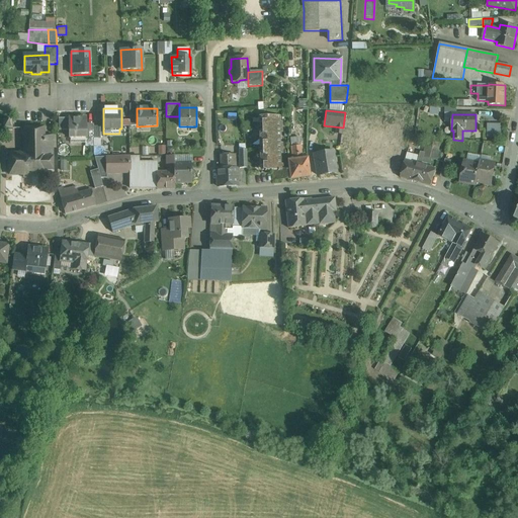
[(279,116),(259,117),(259,124),(261,124),(261,127),(281,127),(281,124),(279,124),(279,116)]
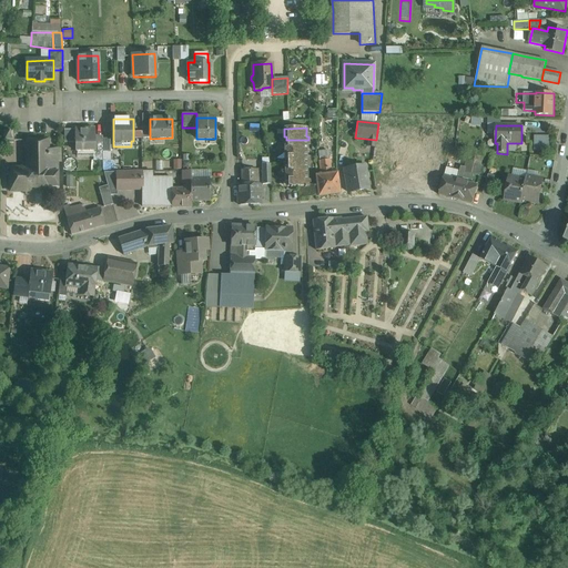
[(94,130),(75,130),(75,151),(94,151),(94,139),(94,135),(94,130)]
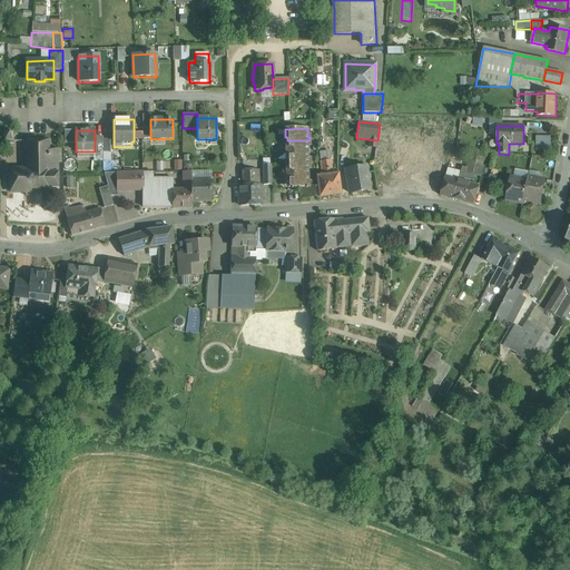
[(12,133),(2,133),(2,144),(13,144),(12,133)]
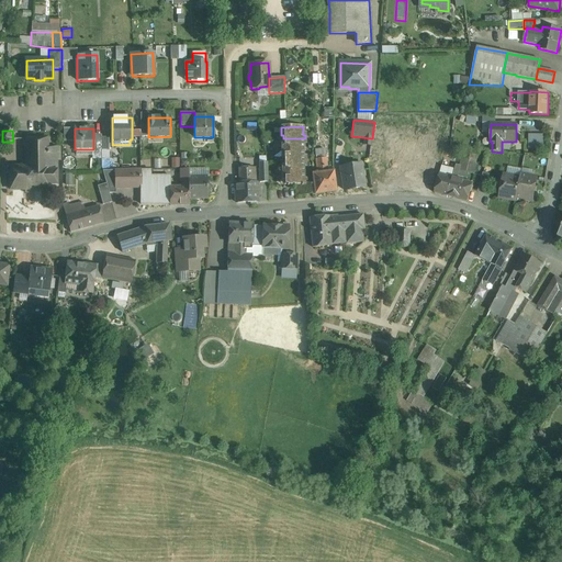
[(528,133),(528,148),(544,149),(544,133),(528,133)]
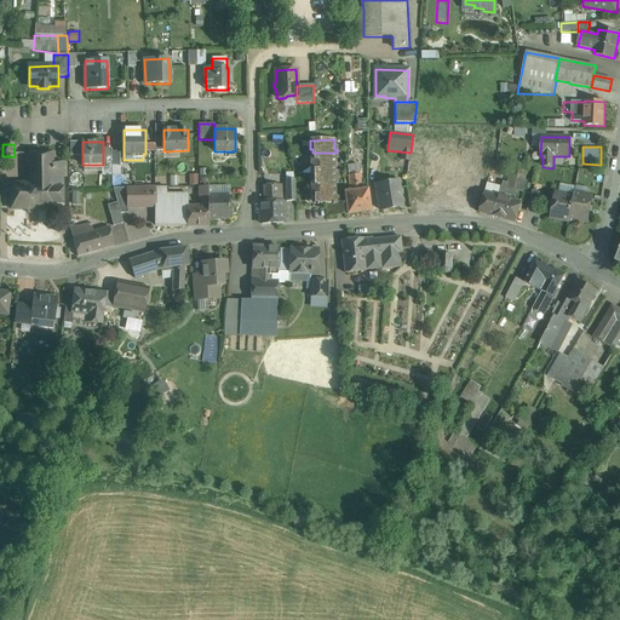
[(52,153),(28,154),(29,155),(26,155),(26,160),(29,160),(29,184),(10,184),(10,185),(7,185),(7,191),(11,191),(11,210),(28,210),(28,212),(36,212),(36,210),(53,208),(53,204),(63,204),(62,162),(52,162),(52,153)]
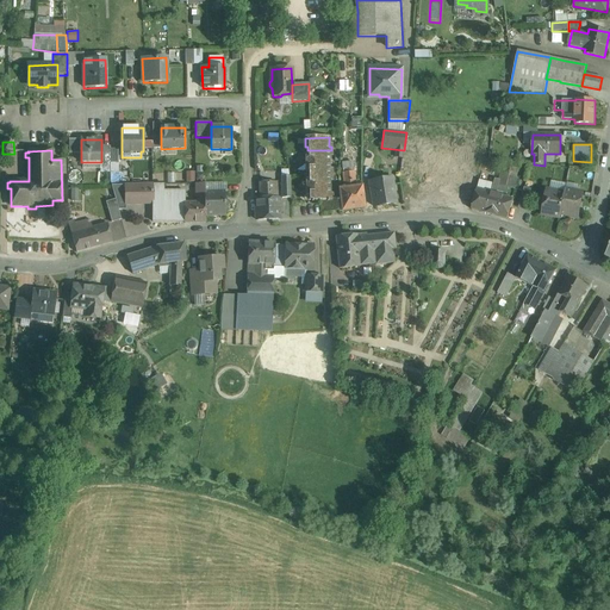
[(331,150),(307,150),(307,155),(305,155),(305,163),(329,162),(329,154),(331,154),(331,150)]
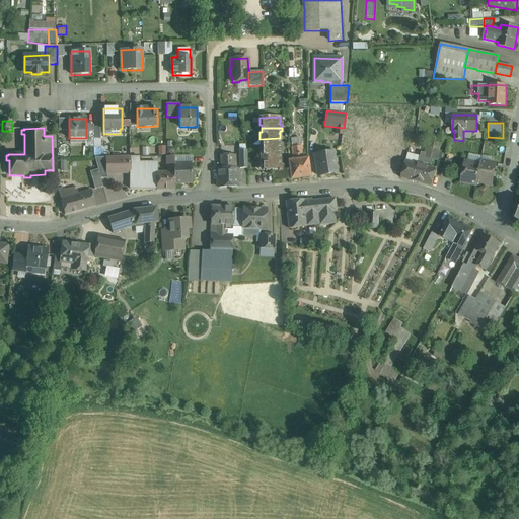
[(280,138),(260,139),(261,146),(262,146),(263,149),(283,149),(283,146),(281,146),(280,138)]
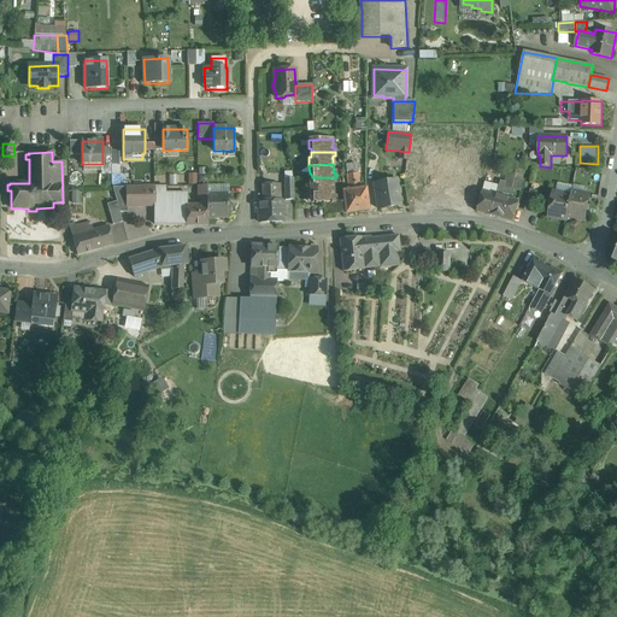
[(518,164),(515,176),(507,175),(505,182),(506,182),(505,187),(515,189),(521,192),(523,180),(528,165),(518,164)]
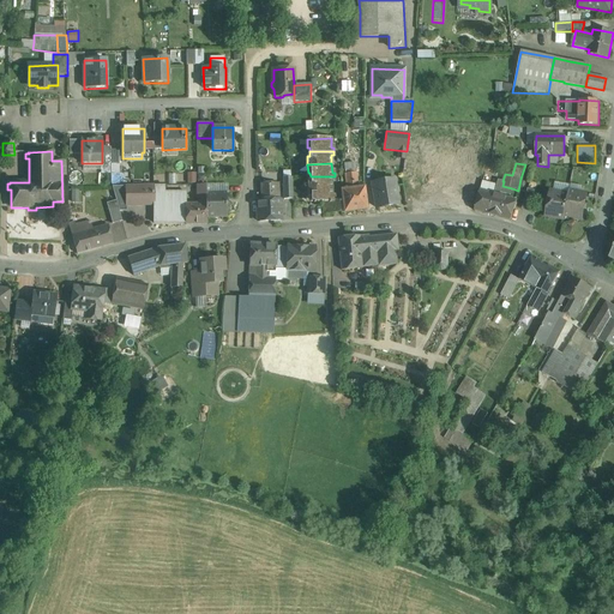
[(534,164),(525,164),(521,179),(529,181),(534,164)]
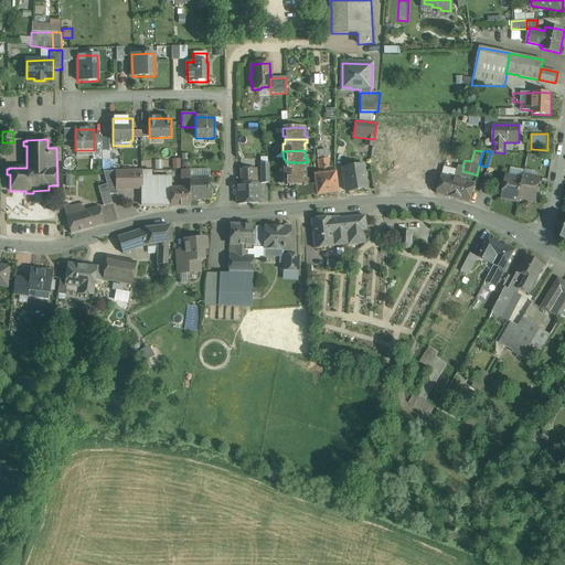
[(328,159),(318,160),(319,176),(315,176),(317,195),(338,193),(334,173),(330,173),(328,159)]
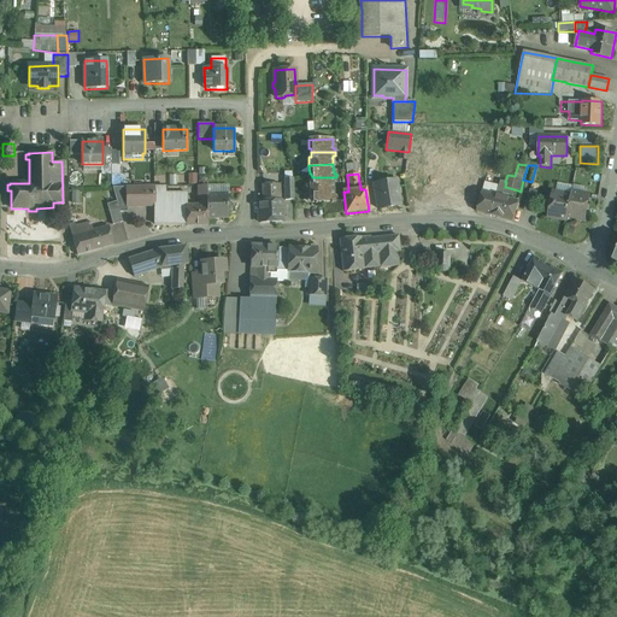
[(336,177),(312,177),(312,182),(310,182),(310,191),(334,189),(334,181),(336,181),(336,177)]
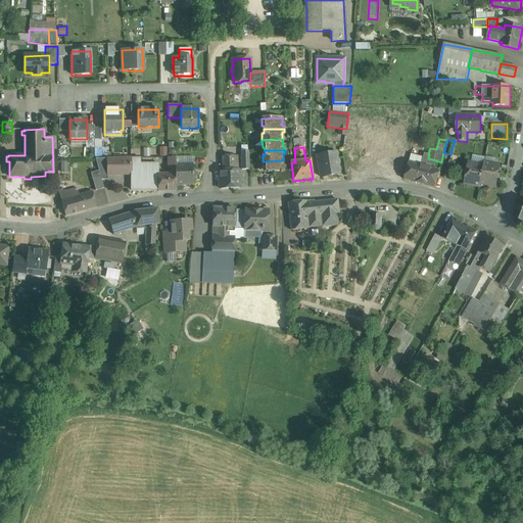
[(336,153),(317,156),(321,178),(340,175),(336,153)]
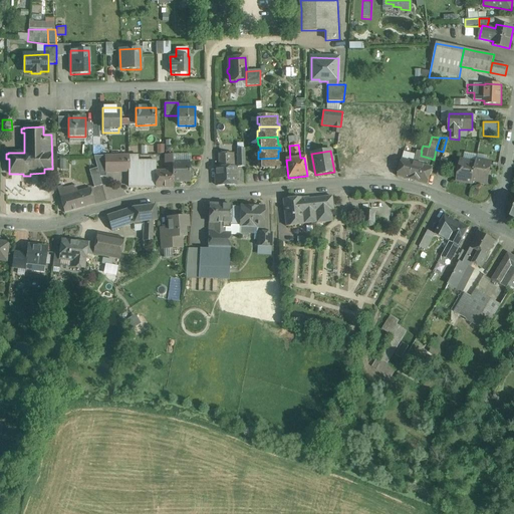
[(421,152),(417,151),(414,163),(418,164),(419,162),(427,164),(429,158),(421,156),(422,152),(421,152)]
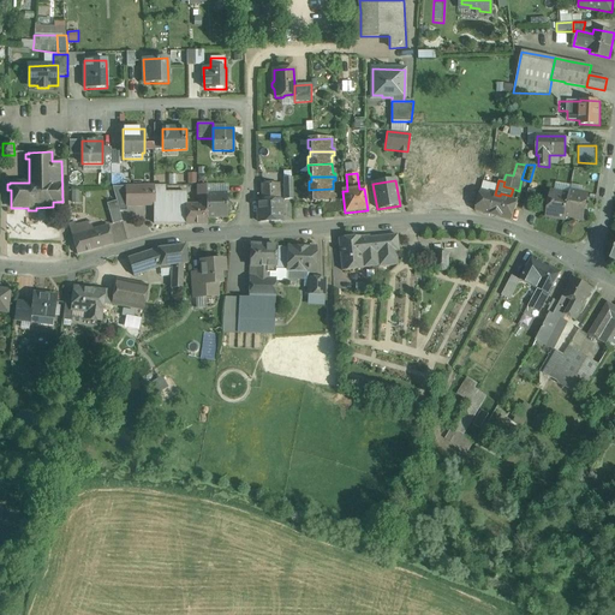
[(276,184),(261,185),(262,201),(257,201),(258,222),(281,221),(280,199),(278,199),(276,184)]
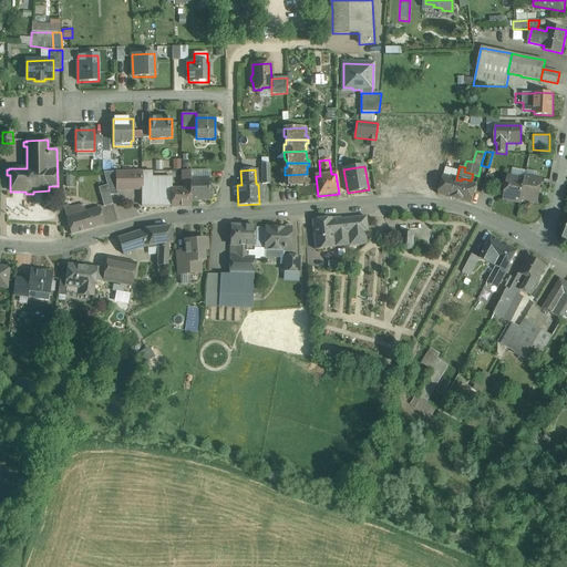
[(172,188),(171,188),(171,206),(171,207),(191,207),(192,206),(191,200),(191,179),(191,171),(182,172),(182,184),(184,184),(184,188),(172,188)]
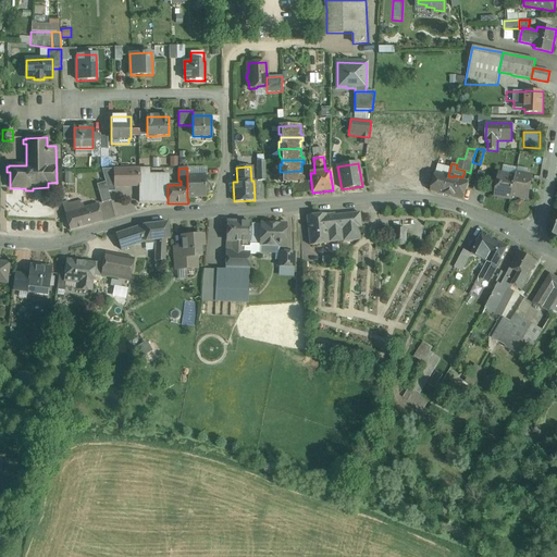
[(139,169),(122,169),(122,186),(139,186),(139,169)]
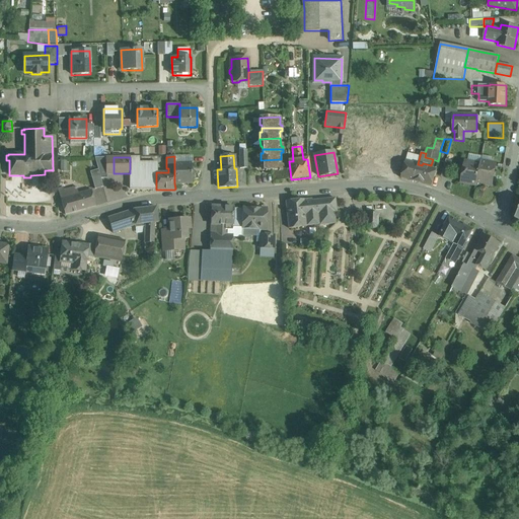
[(144,157),(130,157),(130,173),(130,189),(156,189),(156,172),(157,172),(157,163),(144,163),(144,157)]
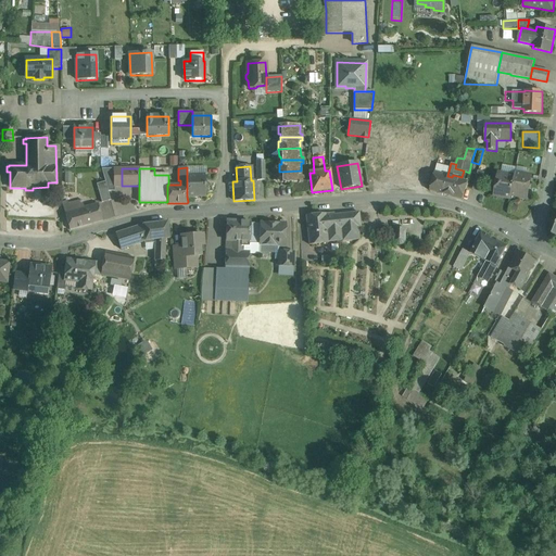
[(113,169),(102,169),(105,181),(108,191),(114,191),(114,187),(113,169)]
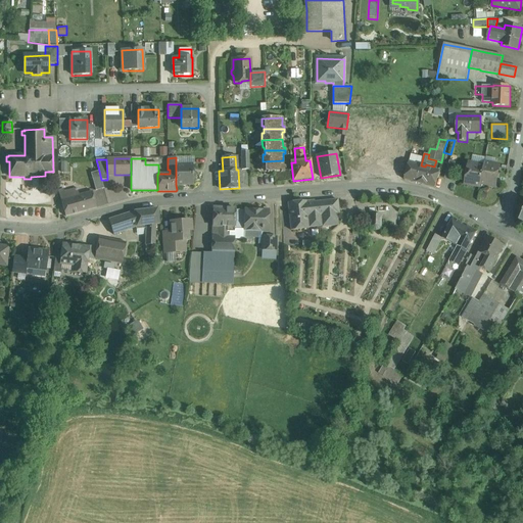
[(449,159),(445,178),(452,180),(456,161),(449,159)]
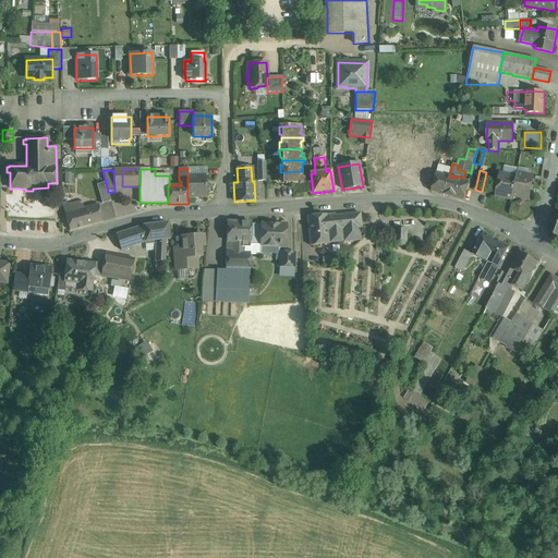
[(302,171),(280,172),(280,180),(282,180),(282,184),(293,184),(304,183),(304,180),(302,180),(302,171)]
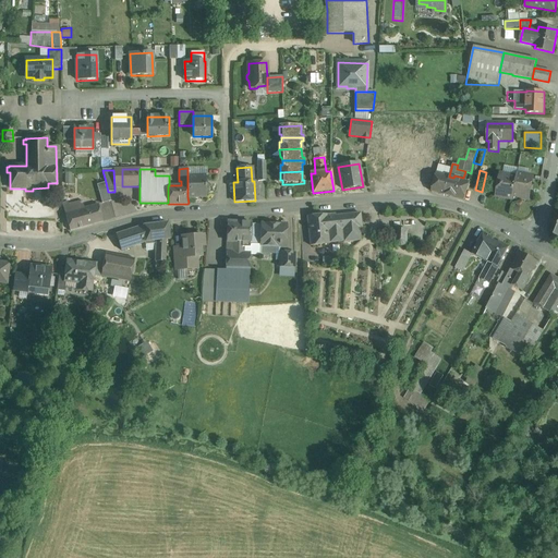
[(449,177),(436,173),(432,192),(464,201),(470,182),(453,178),(449,177)]
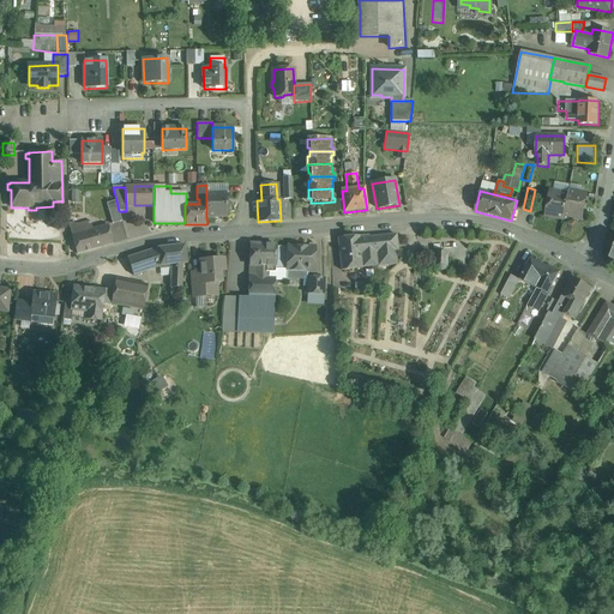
[(567,194),(551,191),(546,216),(564,220),(565,216),(564,216),(569,194),(567,194)]
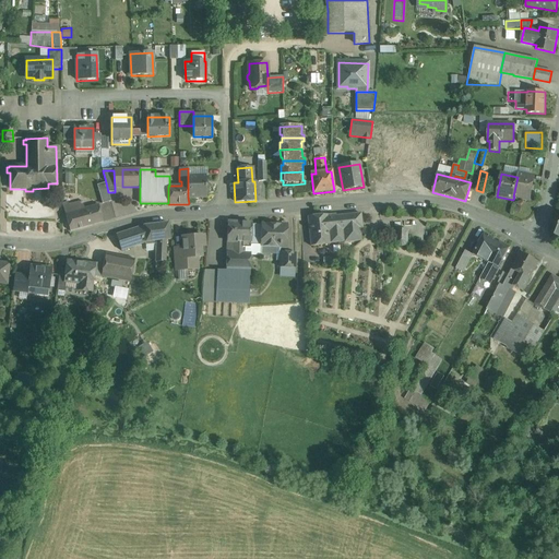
[(534,177),(518,174),(516,177),(518,177),(513,197),(514,197),(530,200),(534,177)]
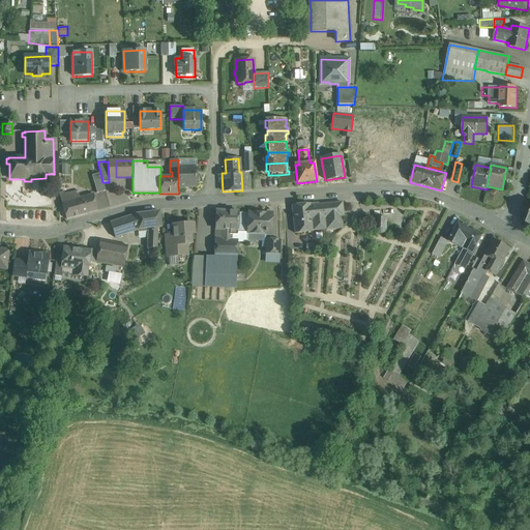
[(195,168),(178,168),(178,187),(195,187),(195,168)]
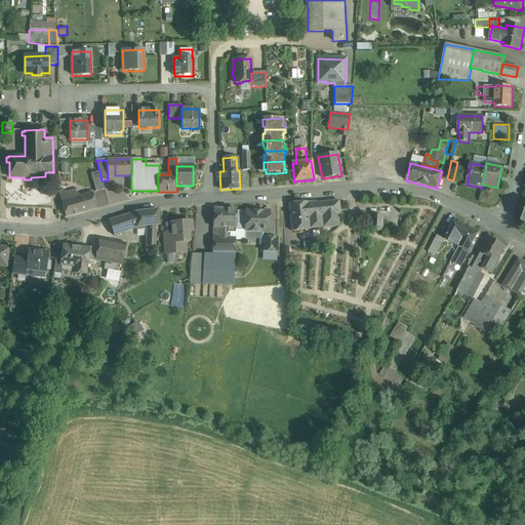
[(99,171),(91,174),(96,192),(105,190),(102,180),(99,171)]
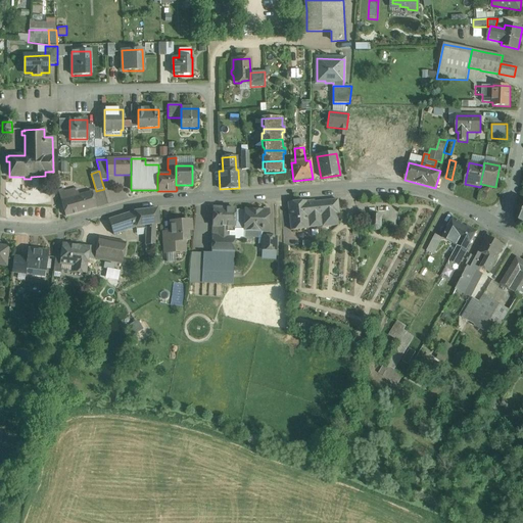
[(285,172),(275,173),(275,182),(285,181),(285,172)]
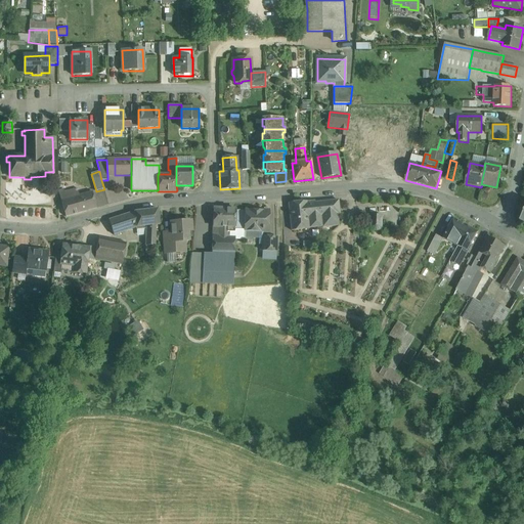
[(77,189),(64,192),(59,193),(67,217),(96,209),(92,192),(79,197),(77,189)]
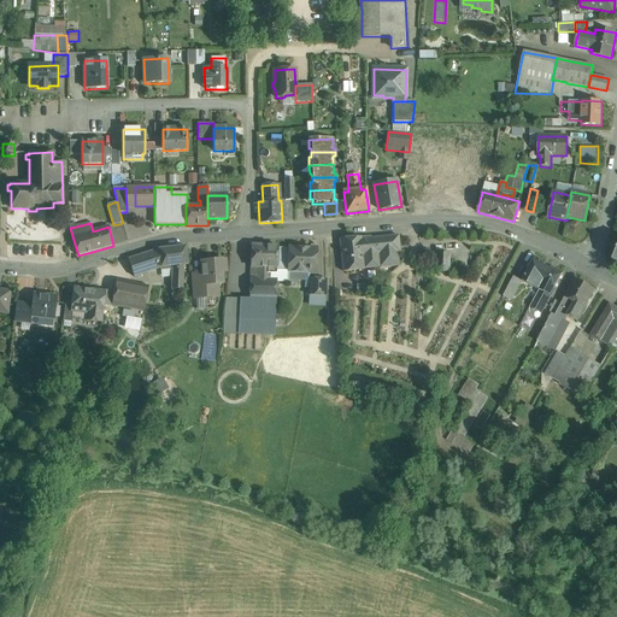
[(370,238),(360,239),(360,238),(340,240),(344,272),(364,270),(364,269),(380,268),(380,269),(399,266),(398,253),(400,252),(398,236),(370,239),(370,238)]
